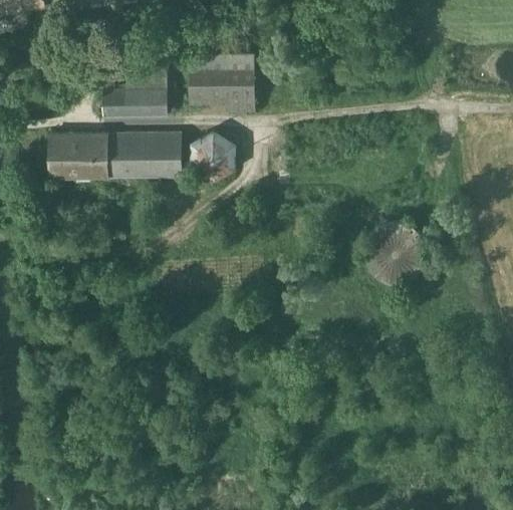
[(0,16),(43,11),(41,0),(0,0),(0,16)]
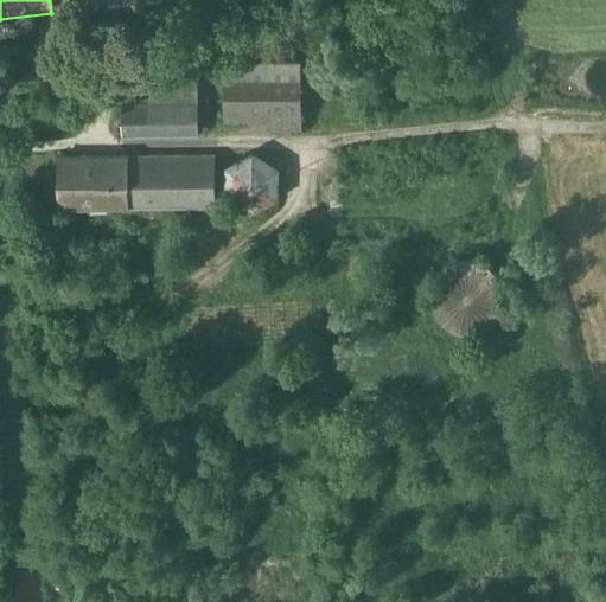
[(62,44),(165,30),(161,4),(58,17),(62,44)]
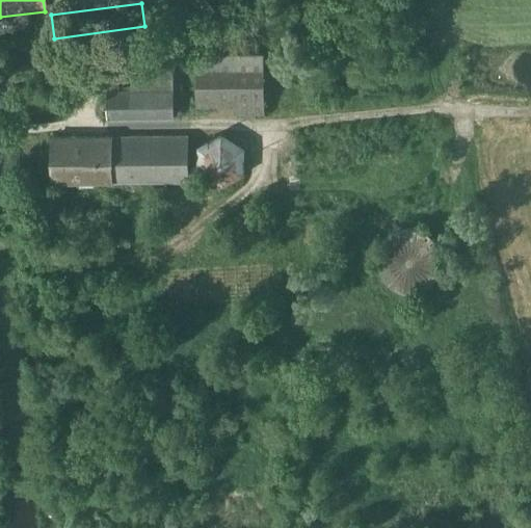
[(235,117),(264,116),(263,56),(195,57),(195,109),(235,109),(235,117)]
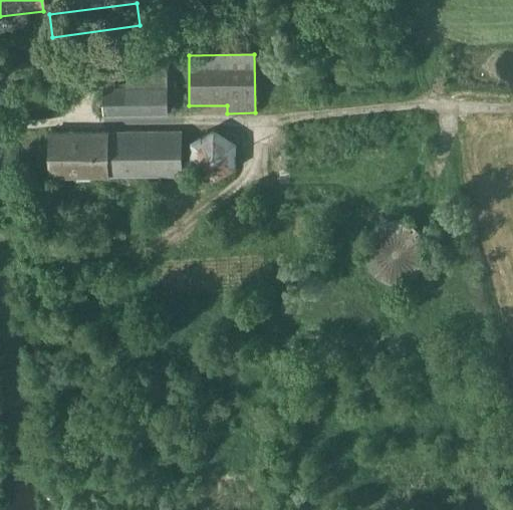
[(103,117),(168,116),(167,70),(126,70),(126,89),(102,90),(103,117)]
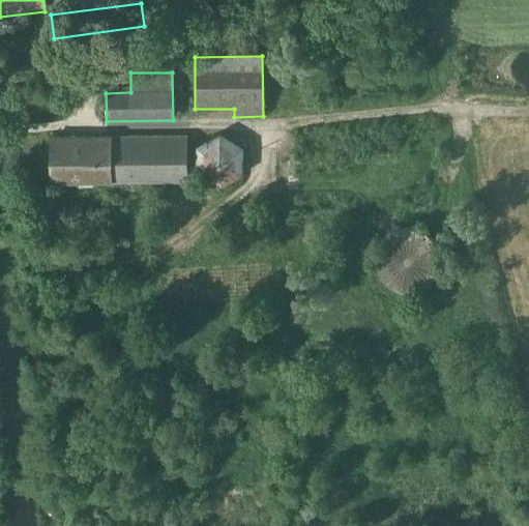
[(243,176),(243,150),(221,135),(196,148),(196,175),(218,190),(243,176)]
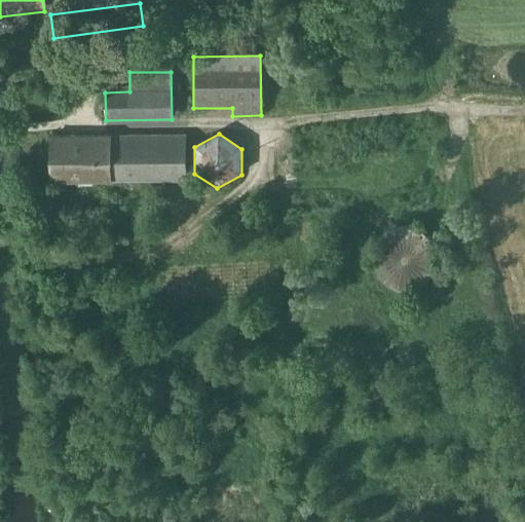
[(52,184),(186,183),(186,138),(52,138),(52,184)]
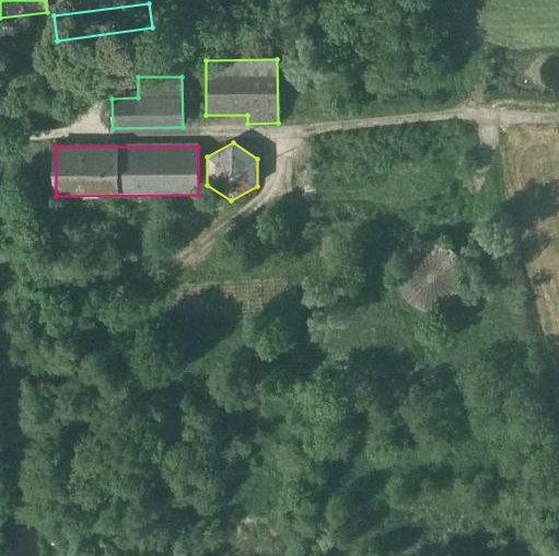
[(421,310),(431,312),(438,311),(444,309),(450,305),(455,302),(458,297),(462,291),(464,285),(465,279),(465,273),(463,266),(461,261),(456,255),(452,251),(446,247),(437,244),(430,243),(424,244),(418,246),(412,250),(407,253),(403,258),(399,264),(397,269),(397,276),(397,282),(398,289),(402,294),(405,300),(410,304),(416,308),(421,310)]
